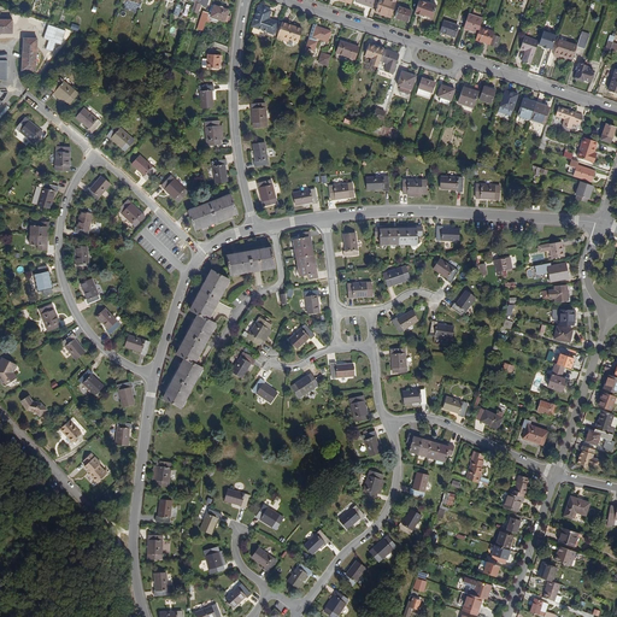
[(207,5),(209,0),(195,0),(195,1),(193,10),(199,11),(201,4),(207,5)]
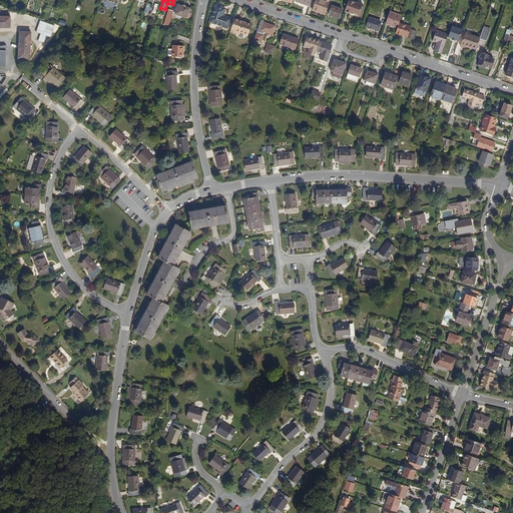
[(329,14),(333,0),(319,0),(316,10),(321,12),(321,11),(329,14)]
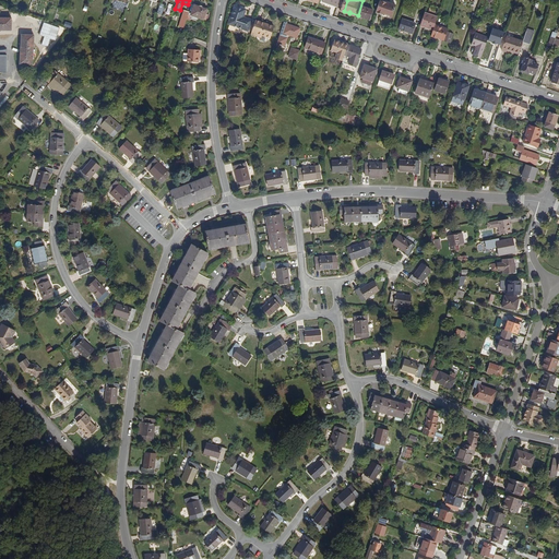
[(395,18),(400,6),(384,0),(383,0),(379,12),(395,18)]
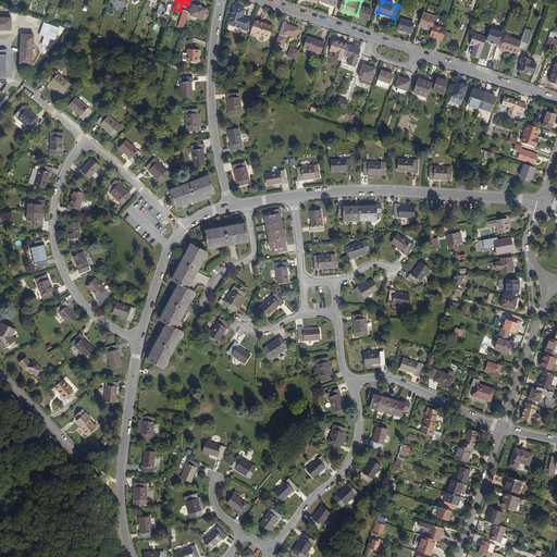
[(202,4),(200,5),(196,3),(192,15),(206,20),(209,13),(207,12),(208,8),(205,7),(202,4)]
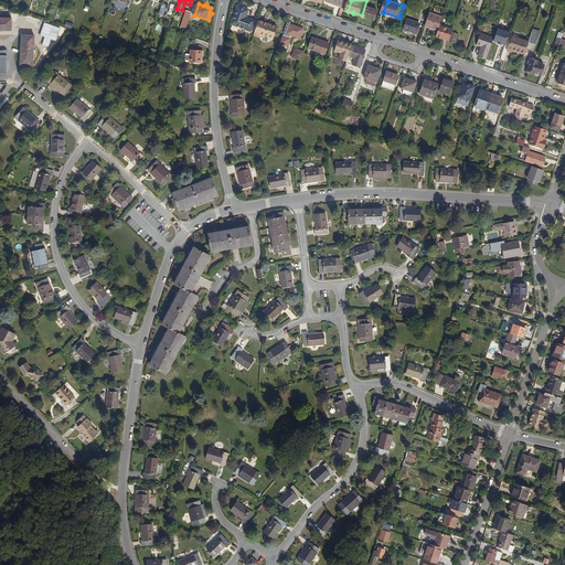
[(376,21),(380,10),(370,7),(369,9),(366,9),(364,17),(376,21)]
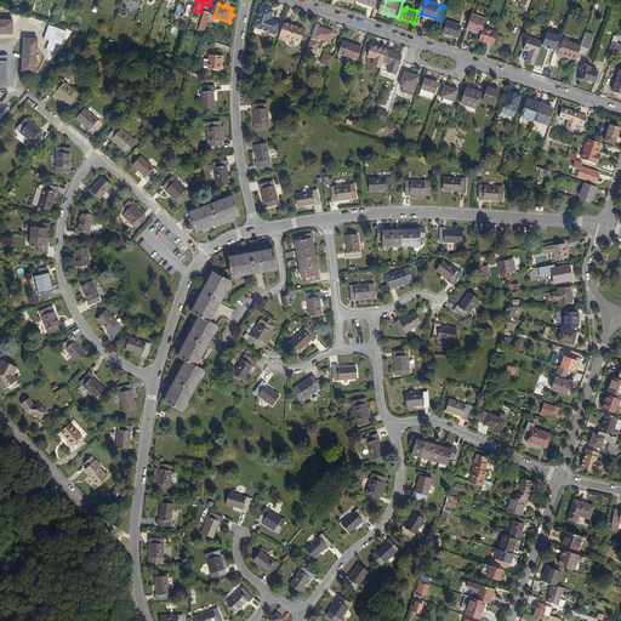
[(260,9),(255,24),(252,30),(274,38),(277,30),(279,22),(271,20),(272,12),(260,9)]
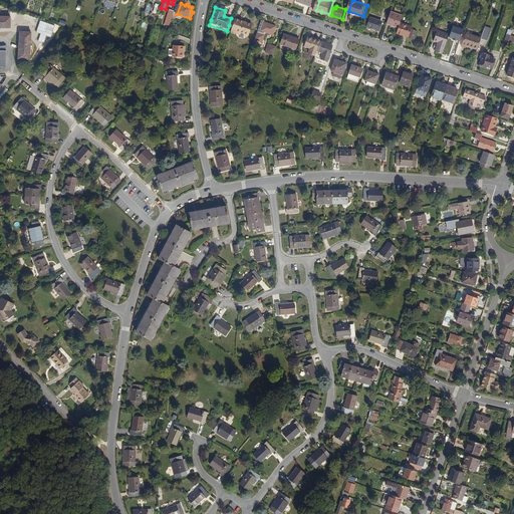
[(171,20),(175,10),(170,9),(166,19),(171,20)]
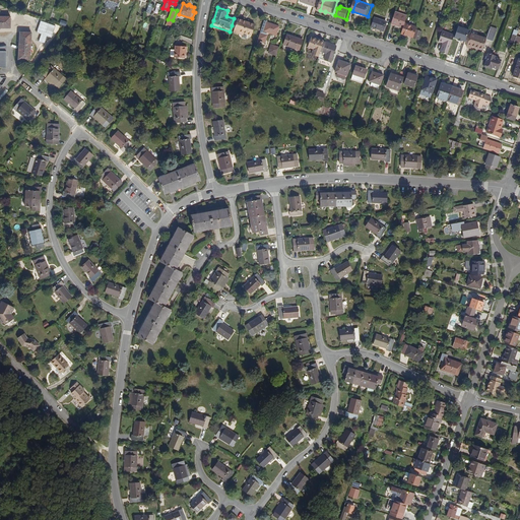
[(394,24),(398,25),(406,28),(407,24),(410,16),(398,12),(394,24)]
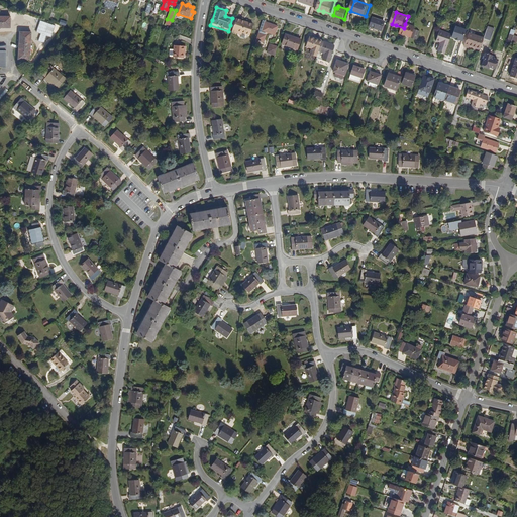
[(0,26),(12,26),(12,15),(0,15),(0,26)]
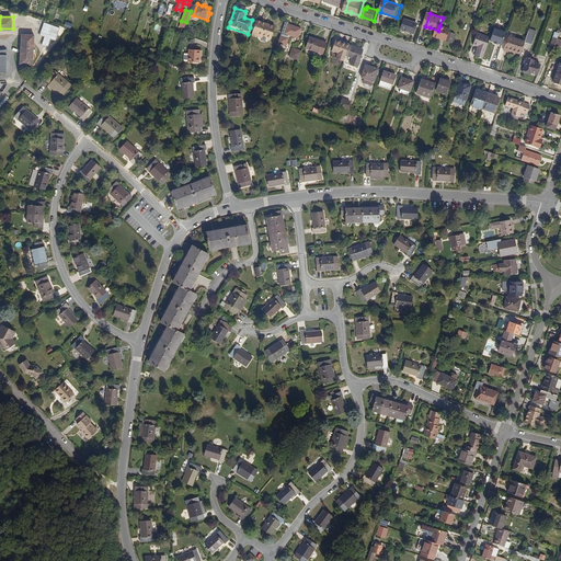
[(419,34),(422,23),(413,20),(408,19),(404,29),(410,31),(411,27),(414,29),(413,32),(419,34)]
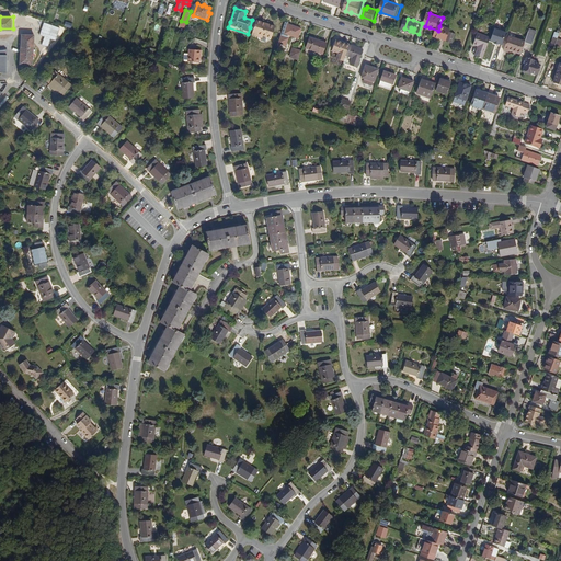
[(273,38),(277,26),(272,25),(261,21),(258,20),(253,34),(258,36),(259,33),(264,35),(273,38)]
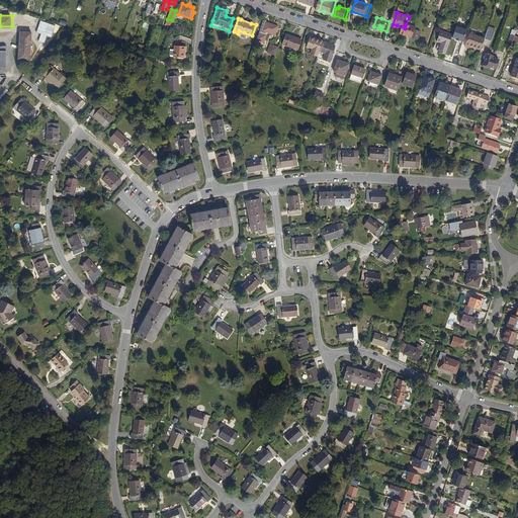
[(264,36),(266,32),(273,35),(277,25),(263,20),(261,28),(256,40),(263,44),(265,37),(264,36)]
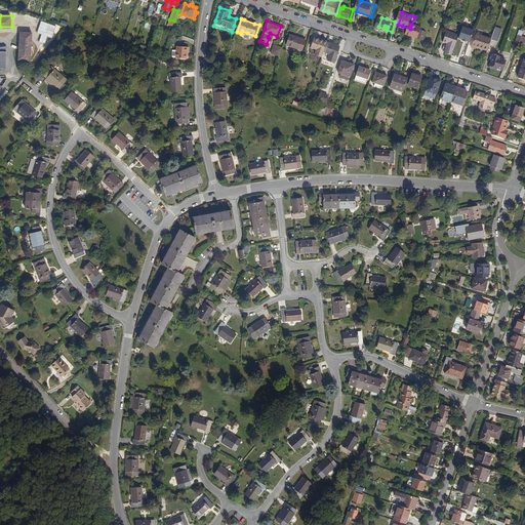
[(423,29),(411,25),(410,29),(409,31),(408,34),(420,39),(422,31),(423,29)]
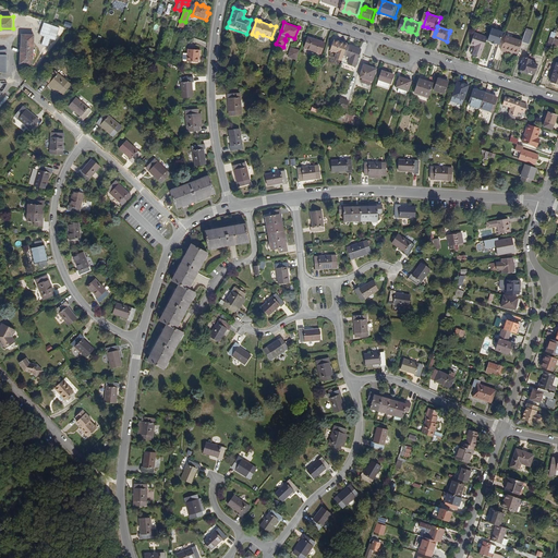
[(534,34),(526,32),(523,41),(523,43),(531,45),(534,34)]
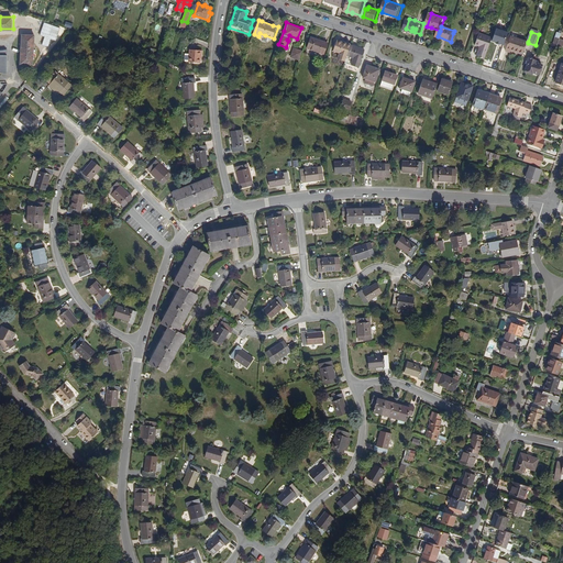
[(24,63),(36,62),(36,33),(23,33),(24,63)]
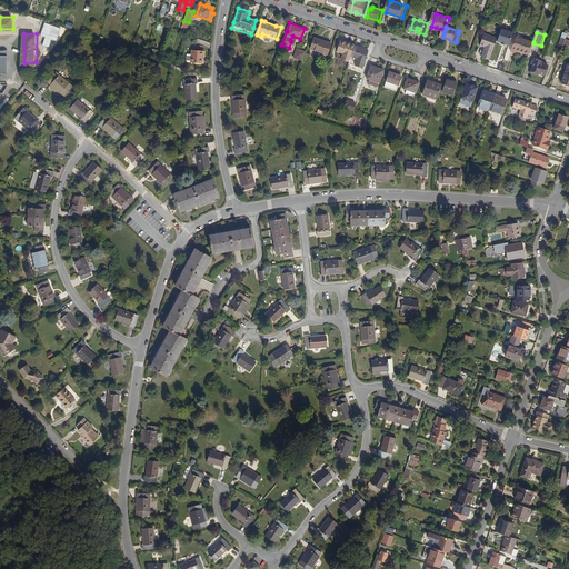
[(465,36),(458,33),(456,42),(455,43),(461,46),(465,36)]
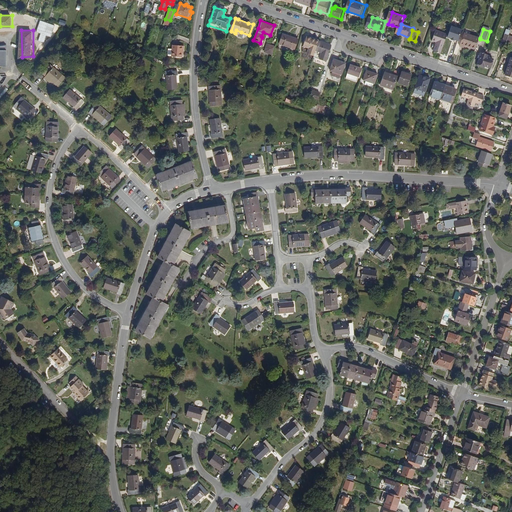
[(435,52),(443,55),(444,53),(447,43),(450,35),(438,31),(434,42),(438,43),(435,52)]
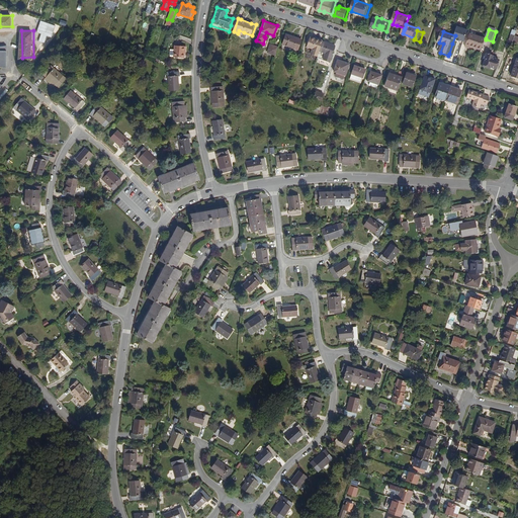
[(482,50),(486,39),(486,38),(470,33),(466,45),(470,46),(482,50)]
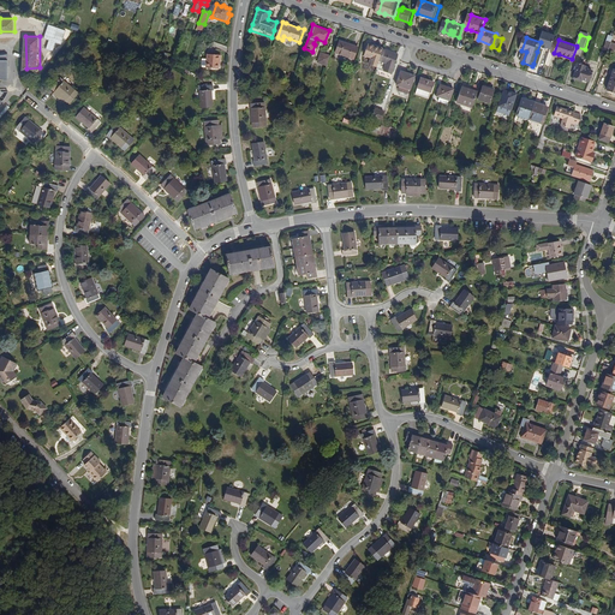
[(354,60),(358,47),(342,42),(338,54),(354,60)]
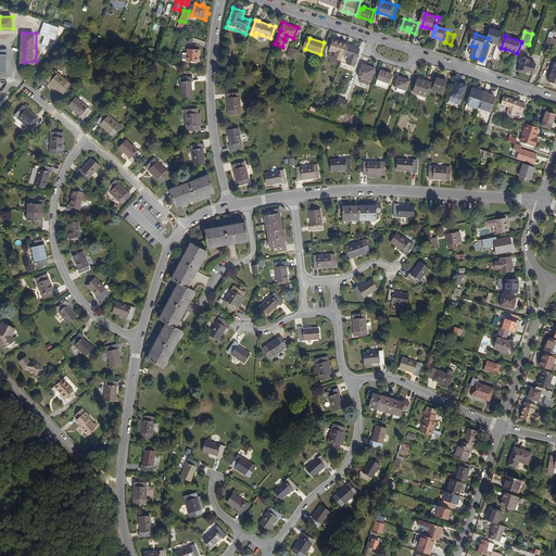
[(332,39),(326,55),(341,60),(345,45),(346,43),(342,42),(332,39)]
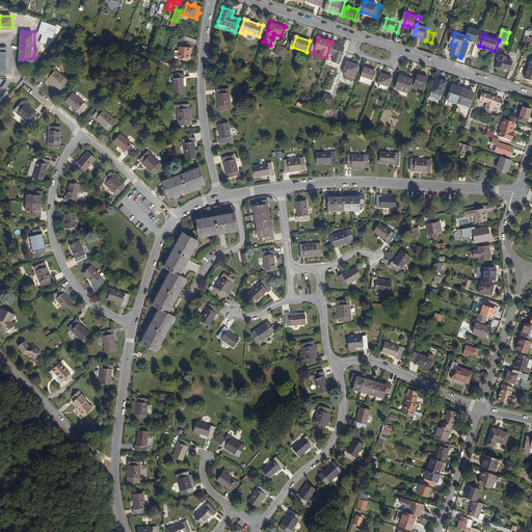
[(344,47),(330,43),(326,57),(325,59),(339,63),(344,47)]
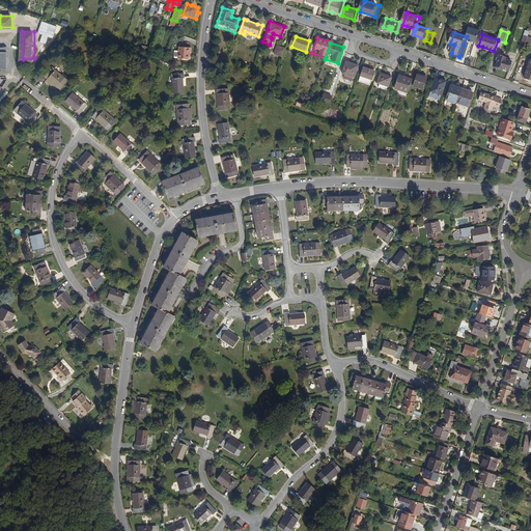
[(0,45),(0,66),(10,67),(10,62),(10,50),(9,50),(9,45),(7,45),(3,46),(0,45)]
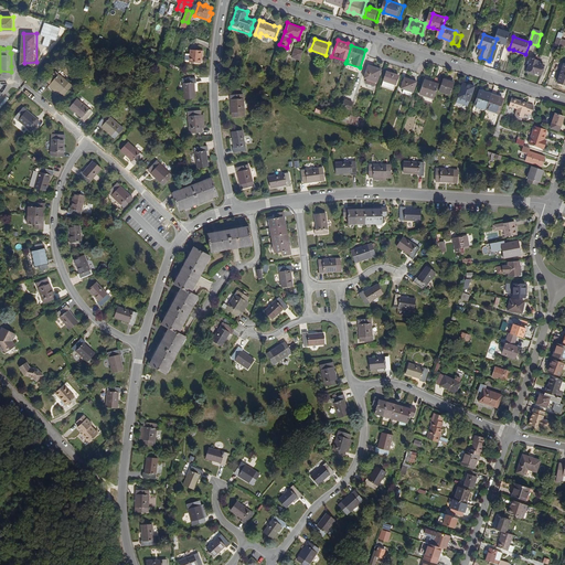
[(203,55),(203,48),(191,48),(191,52),(185,51),(185,59),(190,60),(201,60),(202,55),(203,55)]
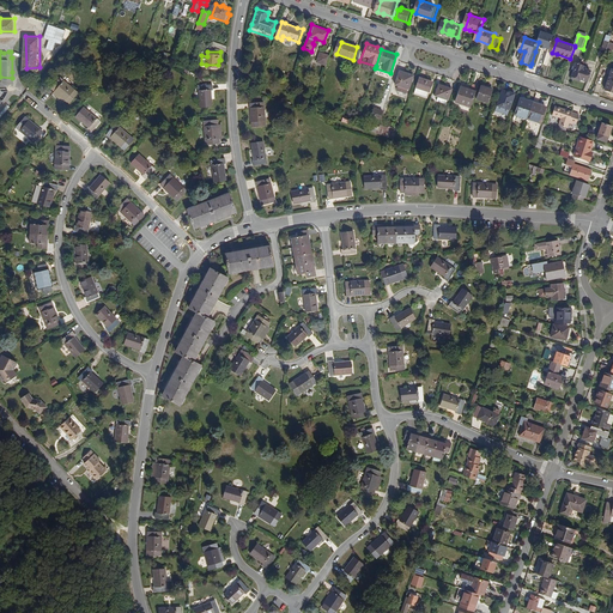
[(329,58),(331,55),(321,52),(317,61),(327,65),(329,58)]
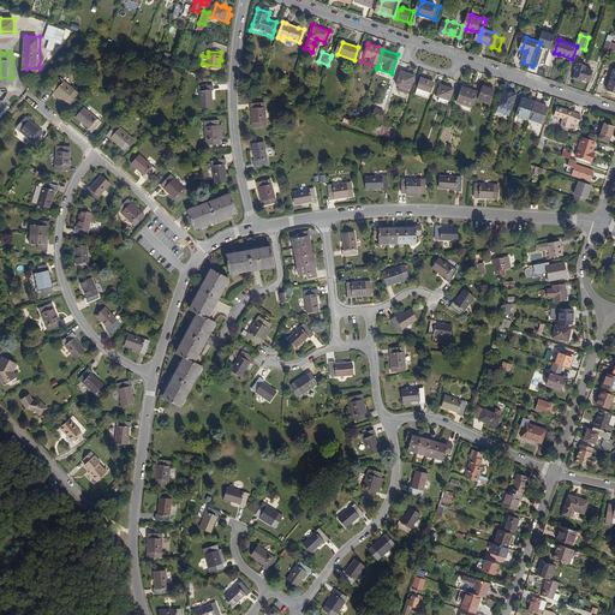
[(548,55),(537,52),(533,64),(542,67),(545,59),(547,59),(548,55)]
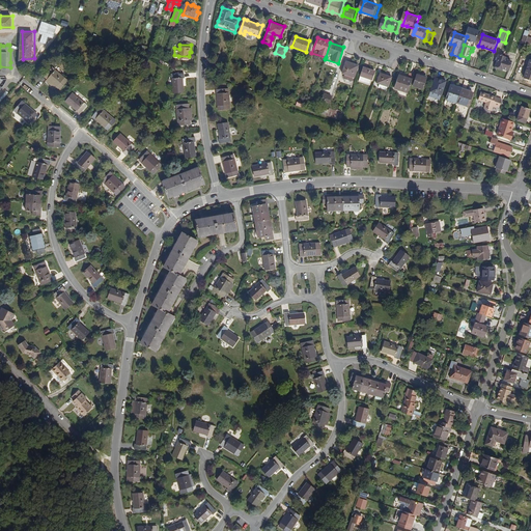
[(506,59),(506,57),(500,55),(496,66),(509,72),(512,61),(506,59)]
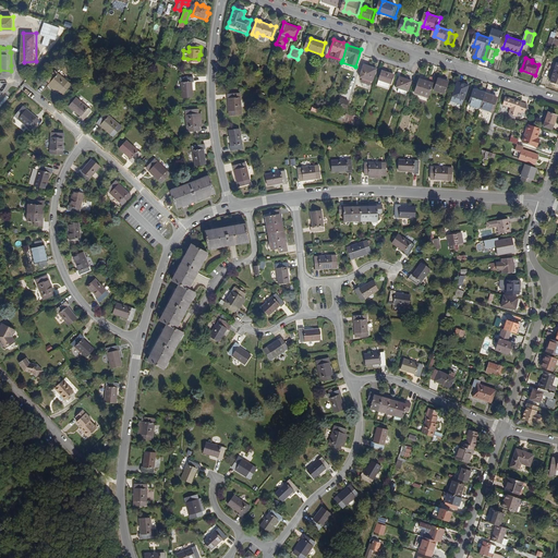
[(371,85),(377,68),(364,63),(359,81),(371,85)]
